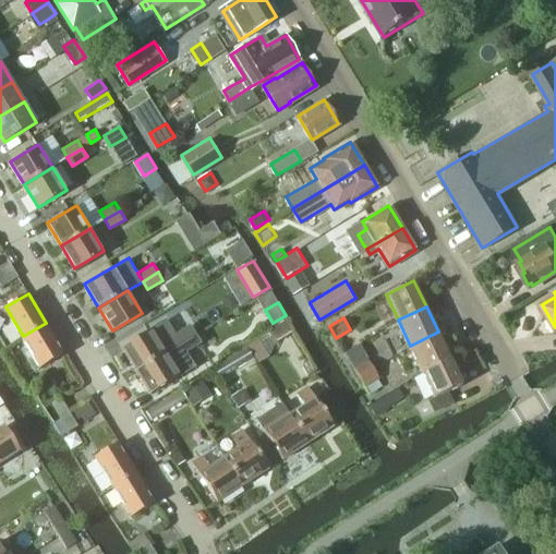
[(152,328),(122,346),(136,370),(166,351),(180,342),(195,333),(191,324),(174,334),(166,318),(152,328)]
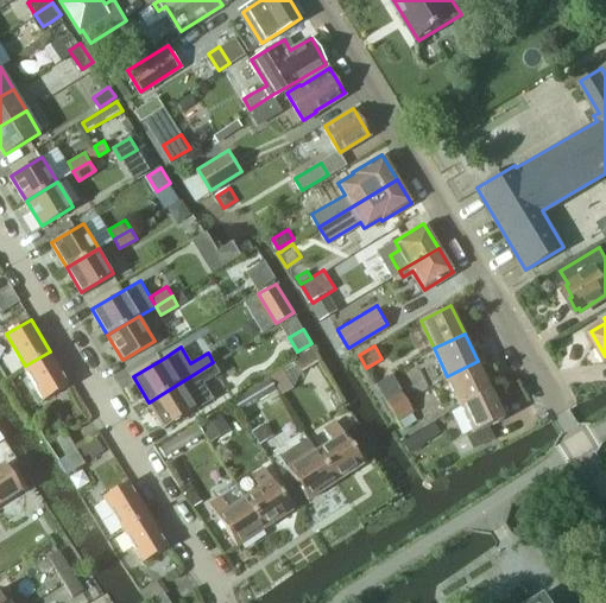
[(50,351),(25,366),(44,398),(69,383),(50,351)]
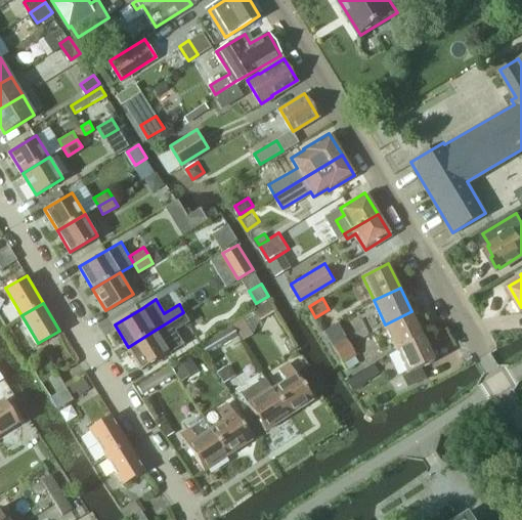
[(385,325),(396,348),(423,336),(411,311),(385,325)]
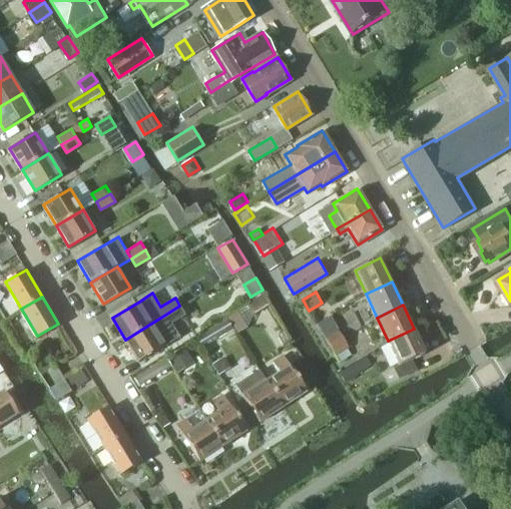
[(152,323),(125,340),(138,361),(165,344),(178,336),(170,324),(185,315),(179,306),(165,315),(152,323)]
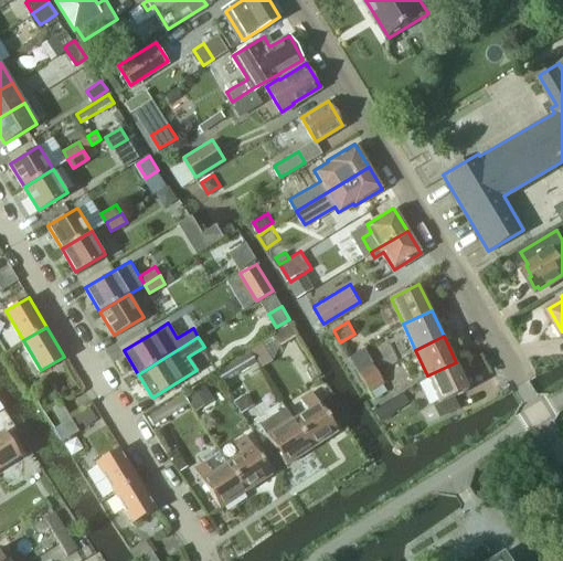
[(257,361),(252,350),(218,370),(224,381),(257,361)]
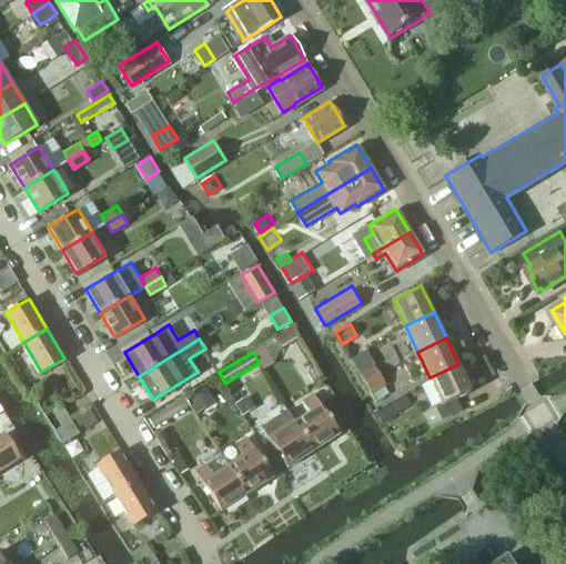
[(361,372),(366,382),(380,374),(374,364),(361,372)]
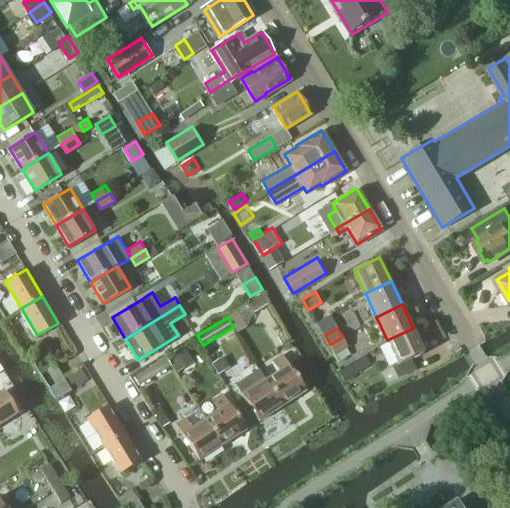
[(413,328),(387,340),(398,363),(394,365),(400,375),(416,368),(411,358),(425,351),(413,328)]
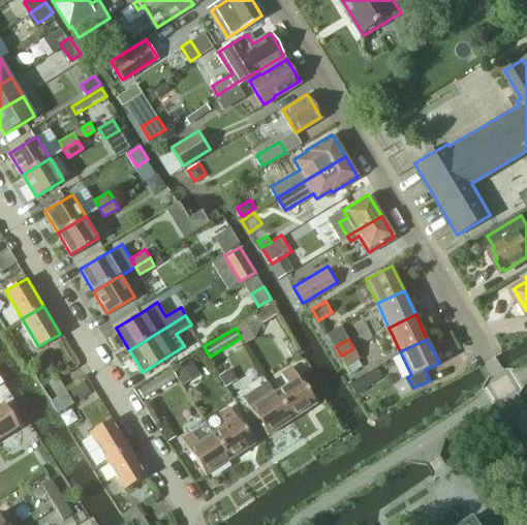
[(360,358),(353,348),(341,356),(347,365),(348,365),(359,359),(360,358)]
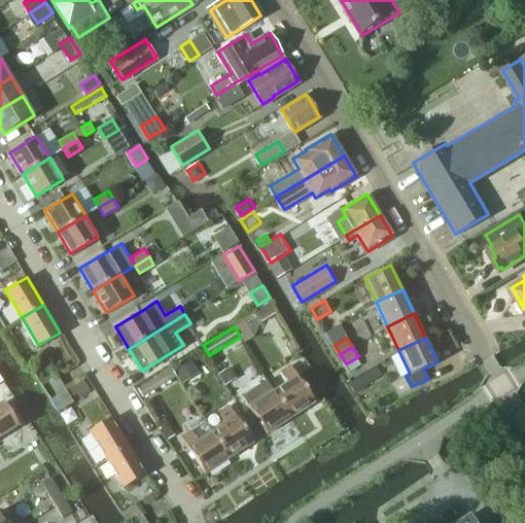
[(190,354),(171,365),(176,374),(180,380),(181,382),(201,371),(200,369),(190,354)]
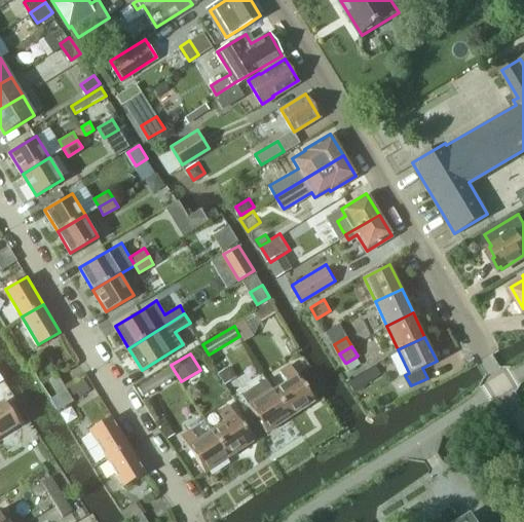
[(357,357),(346,363),(349,369),(361,363),(357,357)]
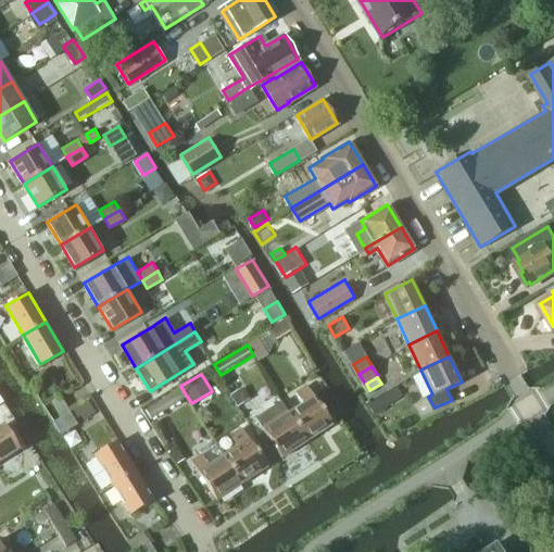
[(243,385),(231,392),(238,404),(250,398),(251,397),(243,385)]
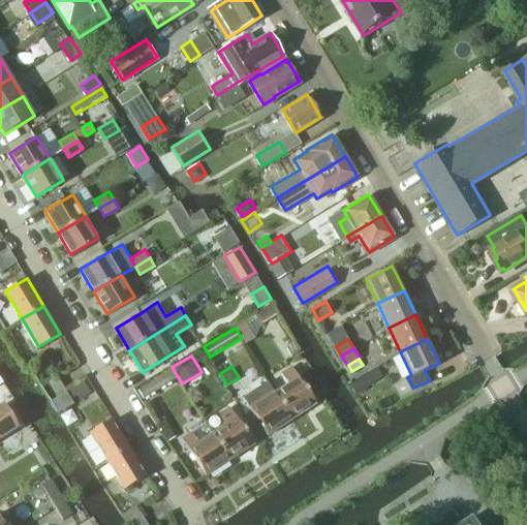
[(275,392),(291,419),(316,402),(292,366),(282,372),(288,382),(275,392)]
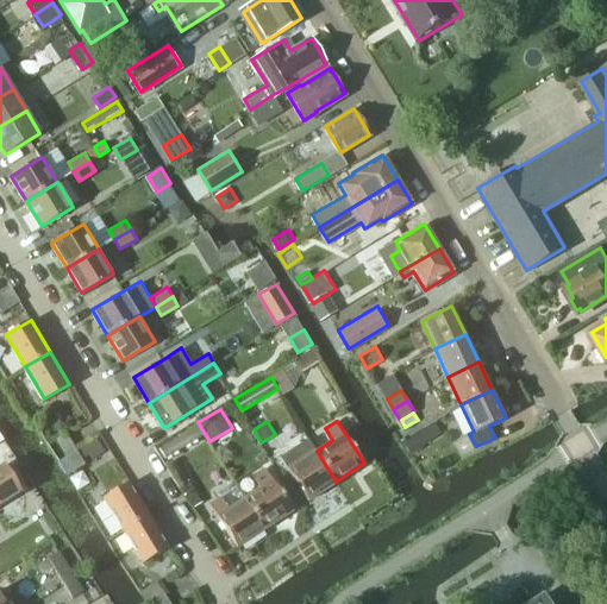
[(166,455),(204,432),(198,422),(160,446),(166,455)]
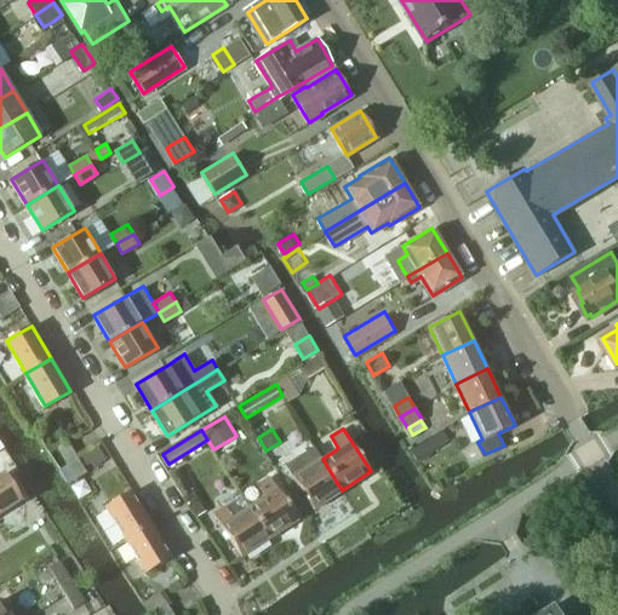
[(59,444),(69,460),(79,454),(69,438),(59,444)]
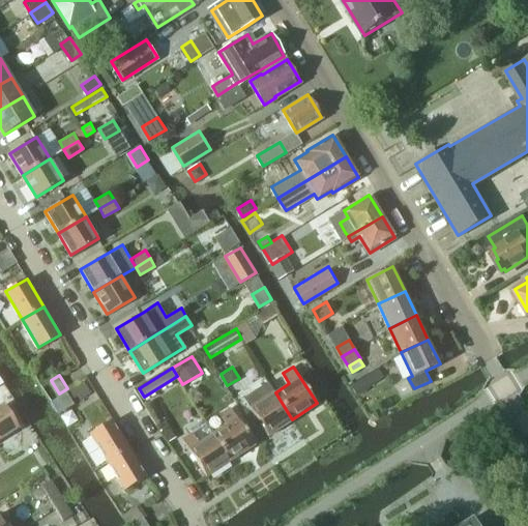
[(363,376),(351,383),(358,395),(371,387),(370,385),(363,376)]
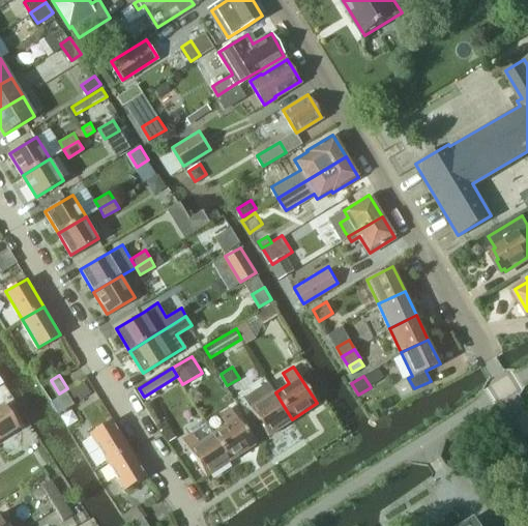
[(76,386),(68,391),(72,398),(80,392),(82,397),(92,389),(86,380),(76,386)]
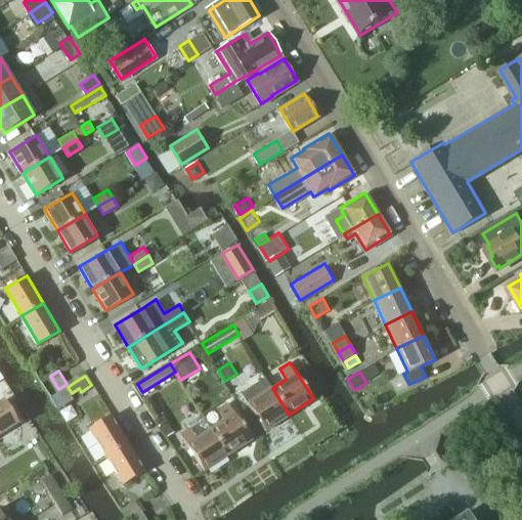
[(252,387),(242,393),(265,430),(289,415),(272,388),(265,378),(252,387)]
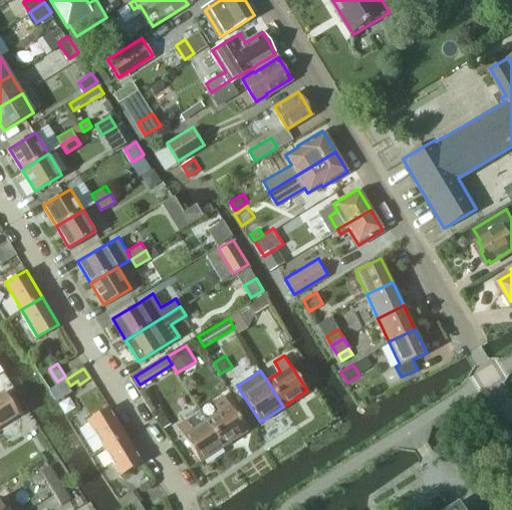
[(65,376),(57,381),(65,394),(72,390),(65,376)]
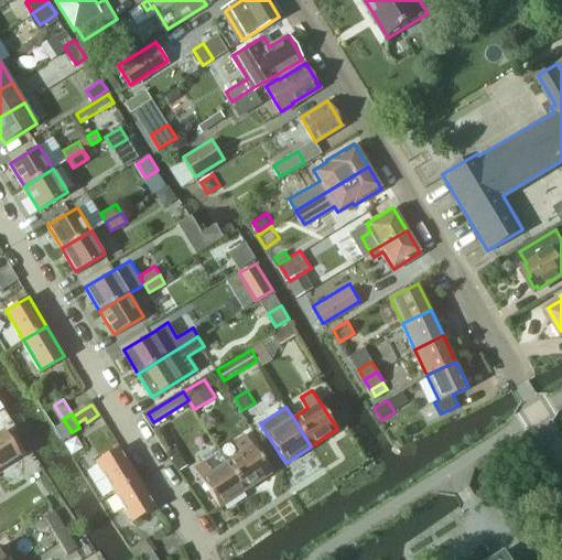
[(4,431),(0,433),(0,467),(20,456),(4,431)]
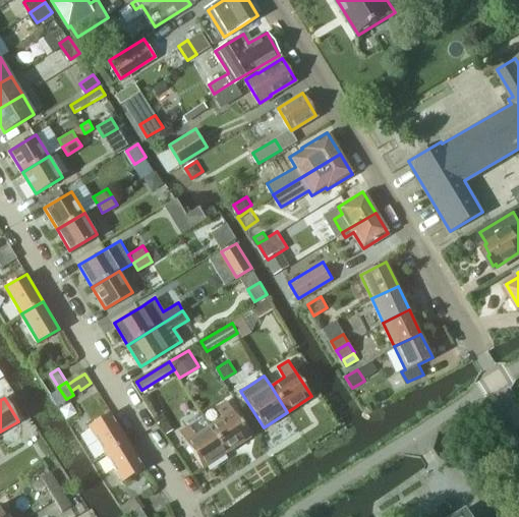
[(223,417),(210,425),(226,451),(250,436),(227,400),(216,407),(223,417)]
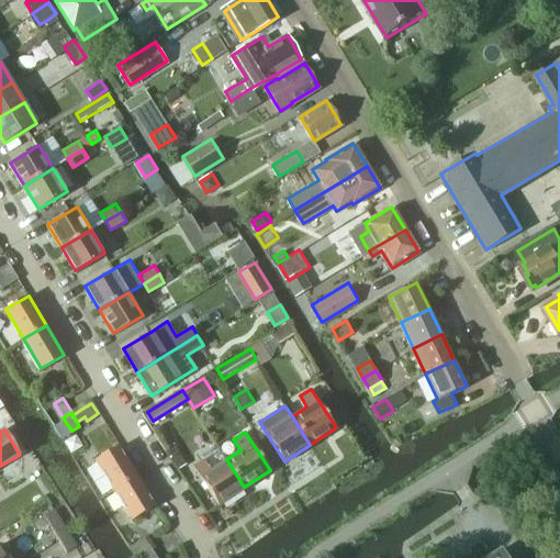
[(97,458),(114,489),(137,475),(120,445),(97,458)]
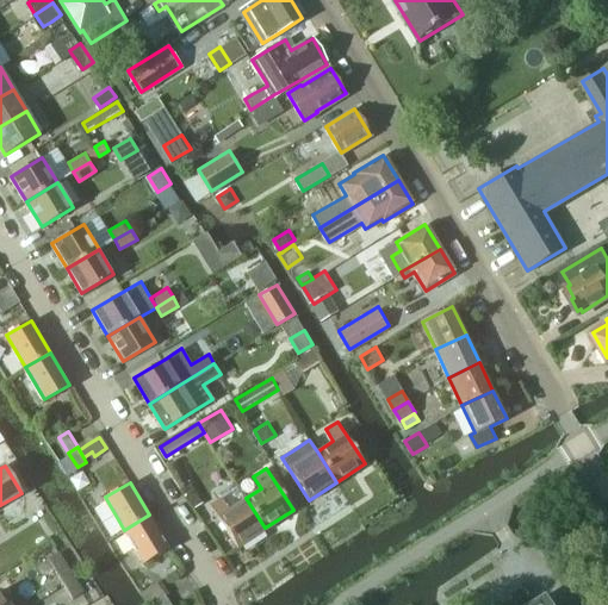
[(265,528),(246,498),(230,509),(222,496),(210,504),(237,546),(265,528)]
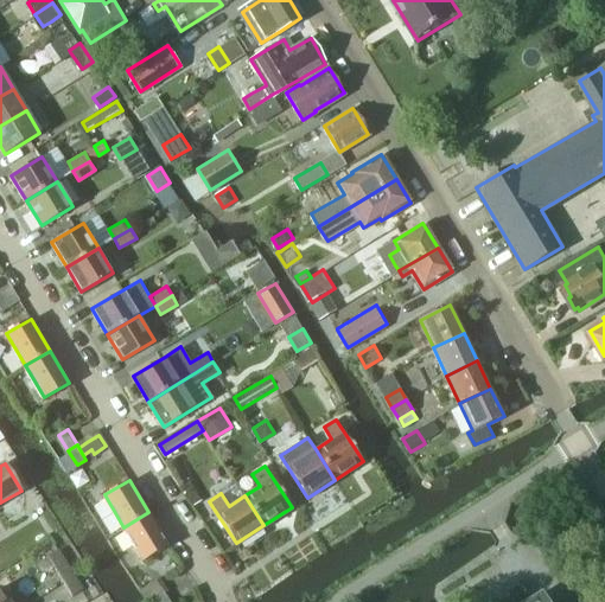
[(148,512),(123,527),(144,559),(169,544),(148,512)]
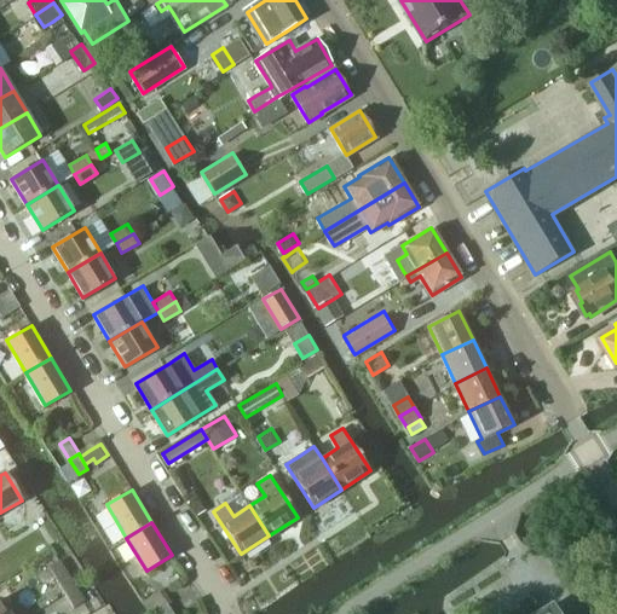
[(51,566),(68,595),(78,588),(61,560),(51,566)]
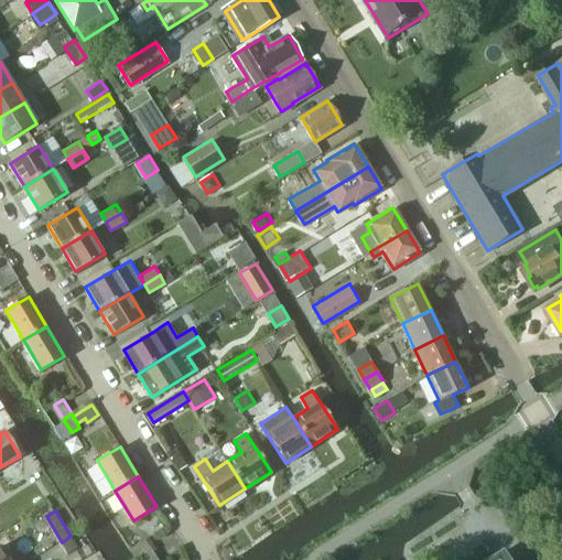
[(71,536),(62,542),(69,556),(79,550),(71,536)]
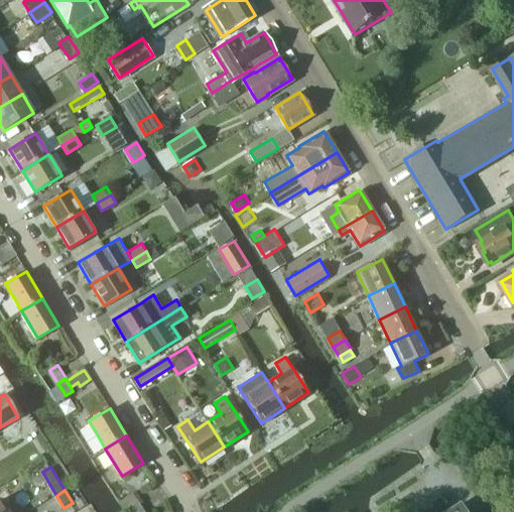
[(0,498),(0,511),(8,511),(0,498)]
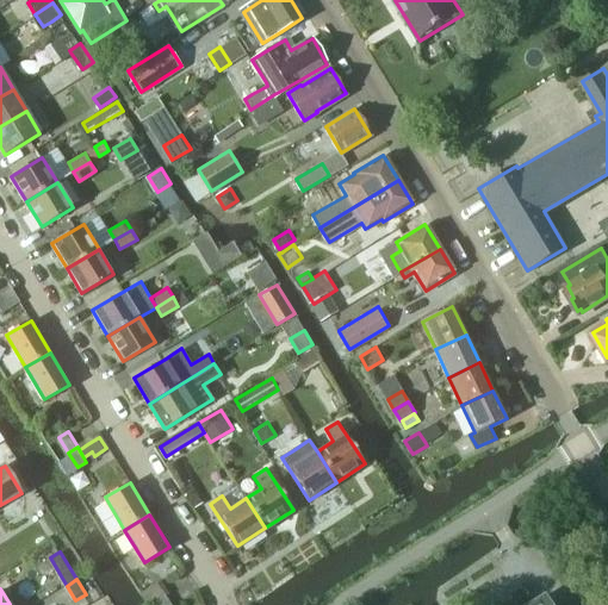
[(161,604),(174,604),(167,593),(157,599),(161,604)]
